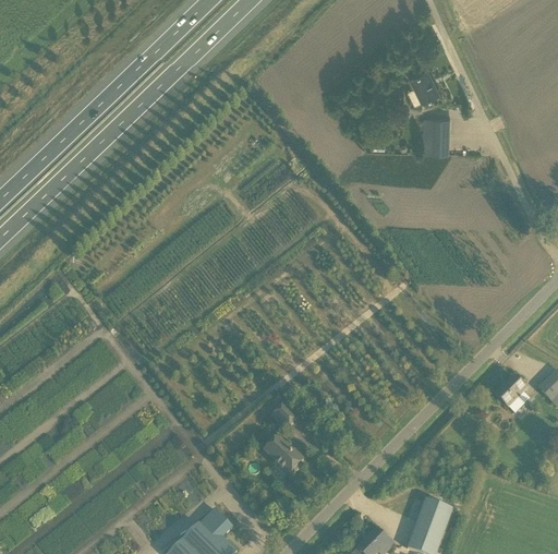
[(427,65),(411,73),(408,75),(412,84),(408,86),(414,100),(422,97),(422,98),(439,91),(427,65)]
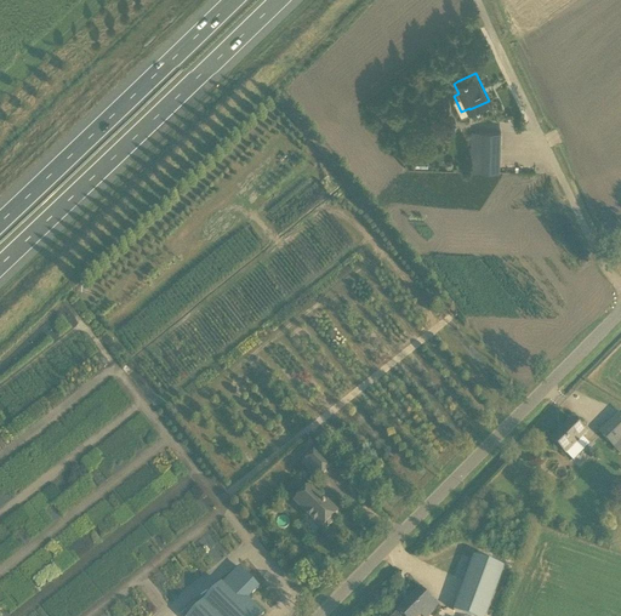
[(472,127),(471,166),(500,167),(501,127),(472,127)]
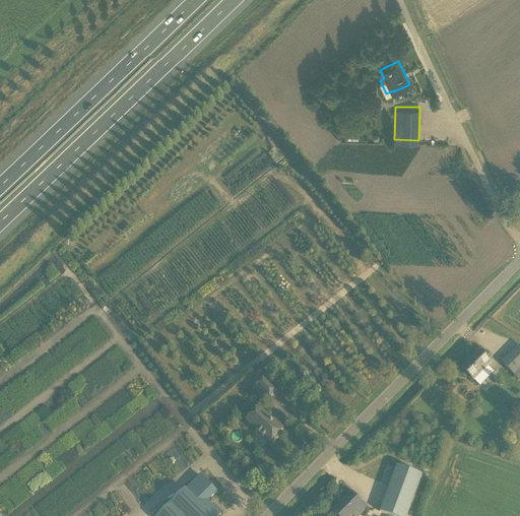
[(519,377),(519,341),(519,342),(503,360),(519,377)]
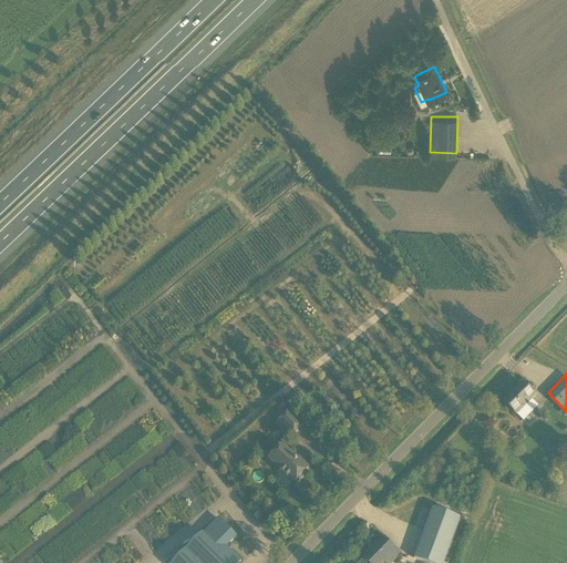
[(532,396),(535,392),(522,380),(523,381),(513,392),(512,391),(504,399),(523,418),(538,402),(532,396)]
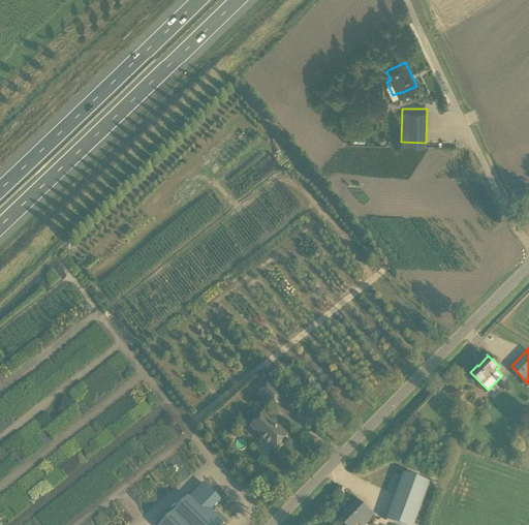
[(259,394),(272,406),(284,394),(272,381),(259,394)]
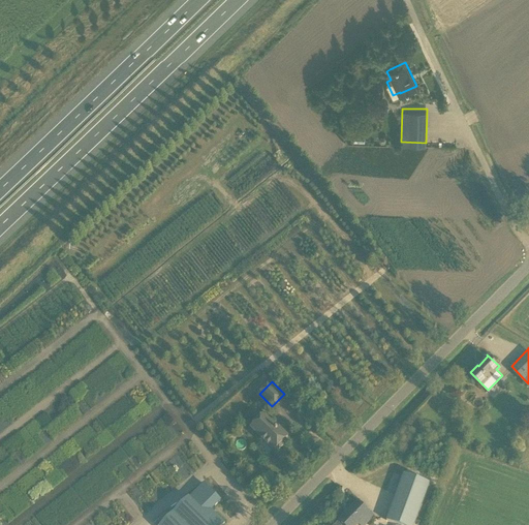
[(277,427),(263,413),(253,425),(263,435),(261,437),(269,444),(273,440),(279,445),(285,439),(283,438),(288,433),(279,425),(277,427)]
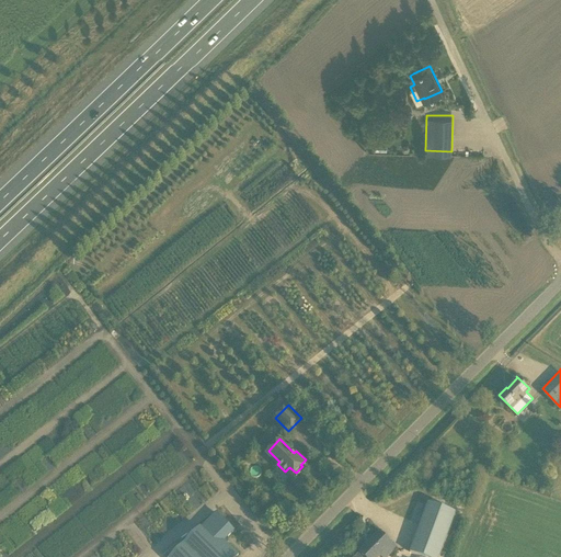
[(410,549),(430,556),(438,556),(457,510),(430,500),(428,500),(410,549)]
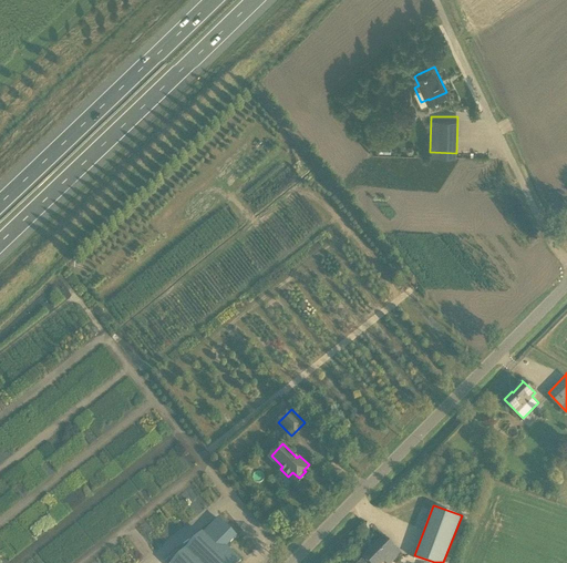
[(228,524),(213,540),(203,530),(172,562),(173,562),(235,562),(241,558),(229,545),(229,541),(237,533),(228,524)]
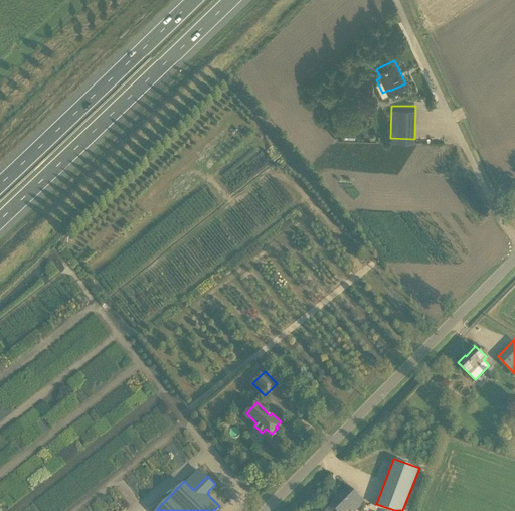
[(353,510),(363,500),(348,485),(330,504),(331,504),(324,510),(345,510),(349,507),(353,510)]
